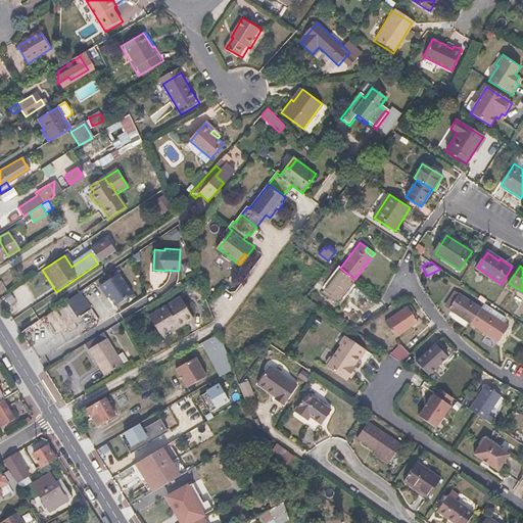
[(354,279),(340,268),(324,289),(338,300),(354,279)]
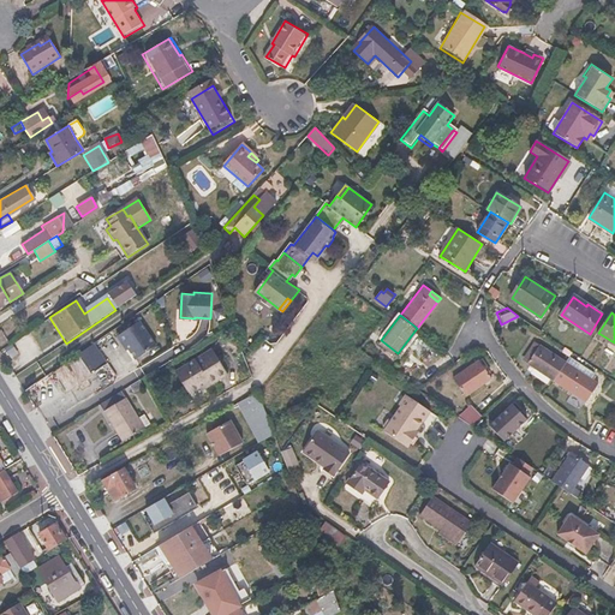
[(133,326),(112,341),(118,350),(119,347),(124,353),(131,364),(151,351),(133,326)]
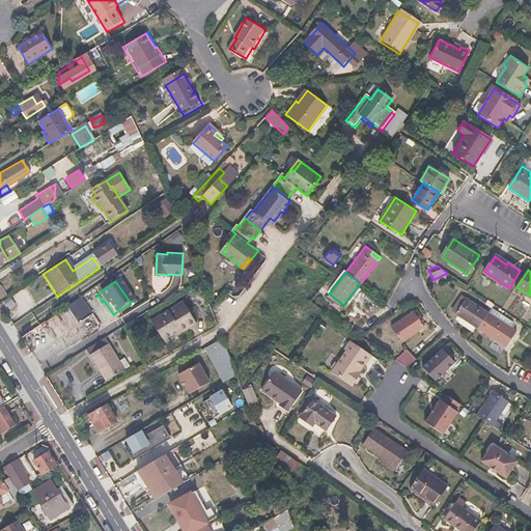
[(466,297),(460,294),(450,309),(455,313),(466,297)]
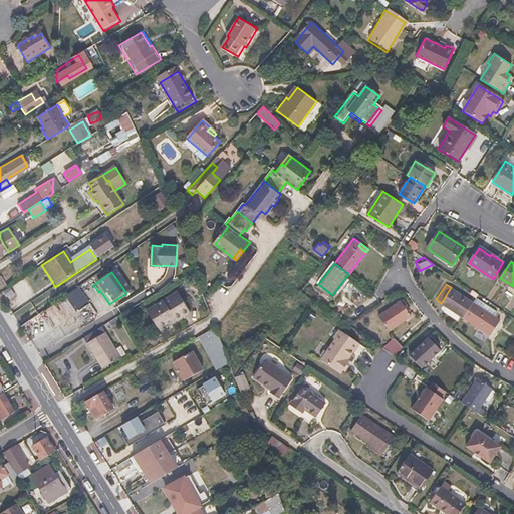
[(451,287),(441,303),(463,317),(473,302),(451,287)]
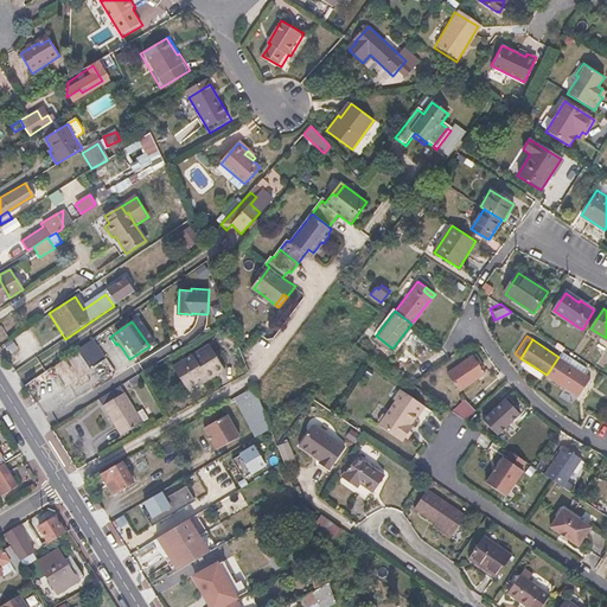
[(89,343),(57,364),(57,383),(62,390),(102,362),(89,343)]
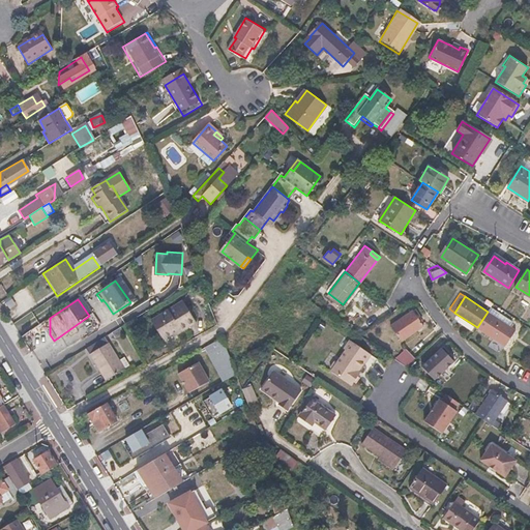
[(195,322),(181,300),(150,320),(162,339),(172,332),(179,328),(180,331),(195,322)]
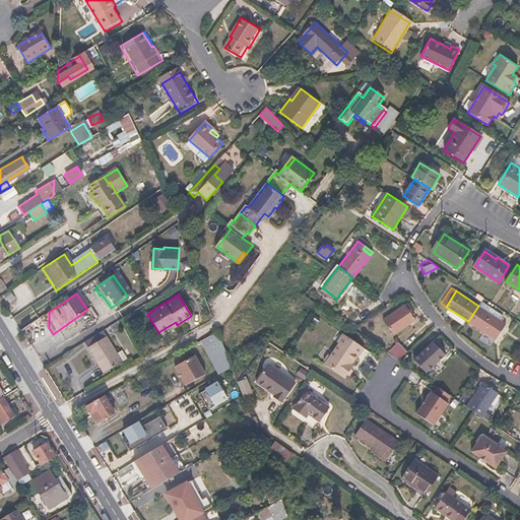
[(405,304),(382,319),(393,334),(415,318),(405,304)]
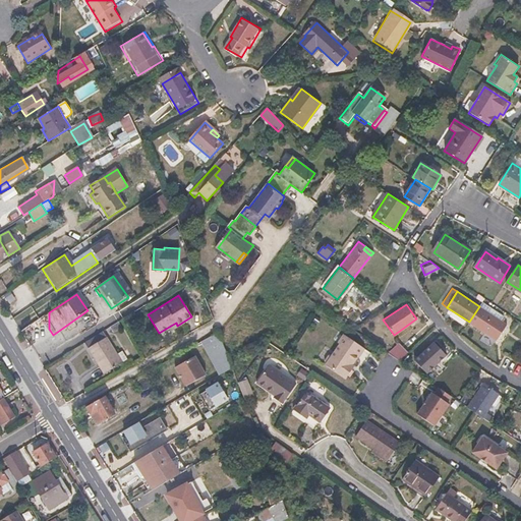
[(479,306),(469,322),(497,340),(507,325),(501,321),(504,315),(491,308),(489,310),(483,305),(481,307),(479,306)]
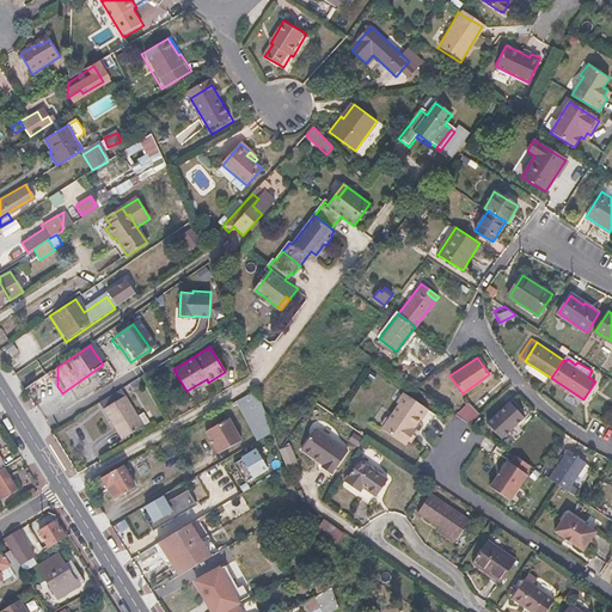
[(122,389),(102,402),(126,439),(147,424),(128,395),(126,396),(122,389)]
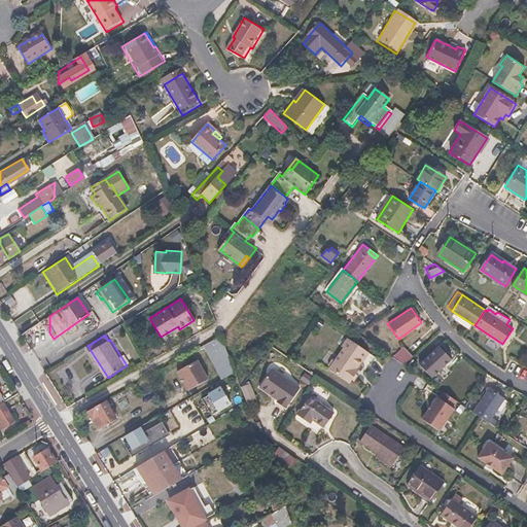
[(221,335),(204,345),(222,381),(237,374),(234,366),(233,365),(232,363),(232,361),(221,335)]
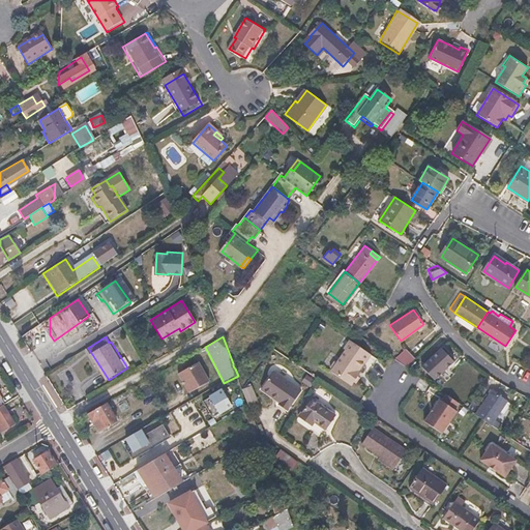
[(337,360),(334,361),(330,366),(331,370),(331,371),(351,384),(356,376),(355,375),(357,371),(363,361),(364,362),(370,354),(349,340),(344,348),(346,350),(337,360)]
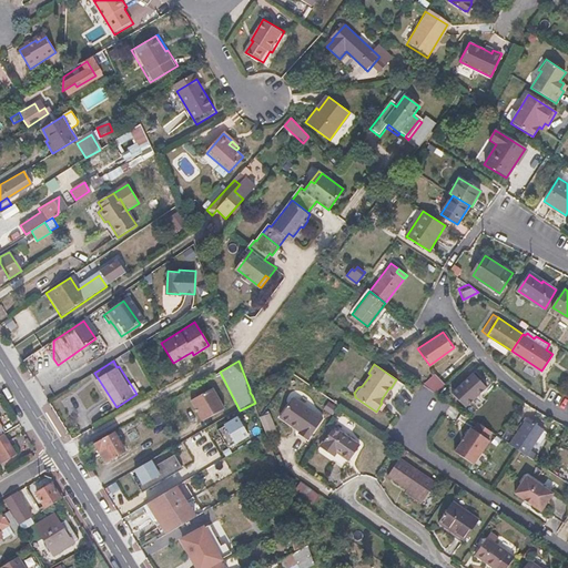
[(487,387),(473,373),(452,393),(465,407),(487,387)]
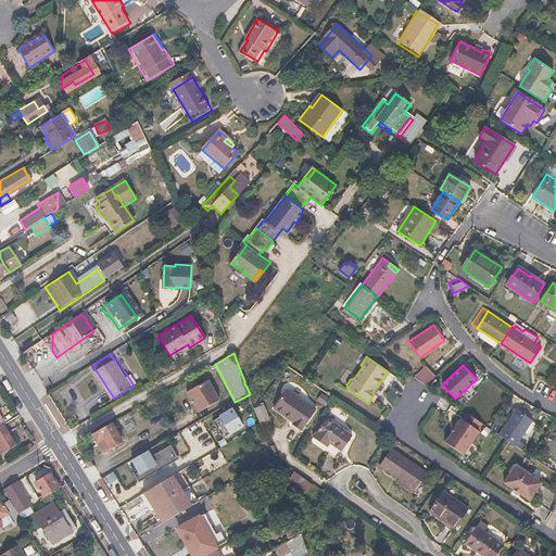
[(434,376),(425,366),(414,376),(426,384),(434,376)]
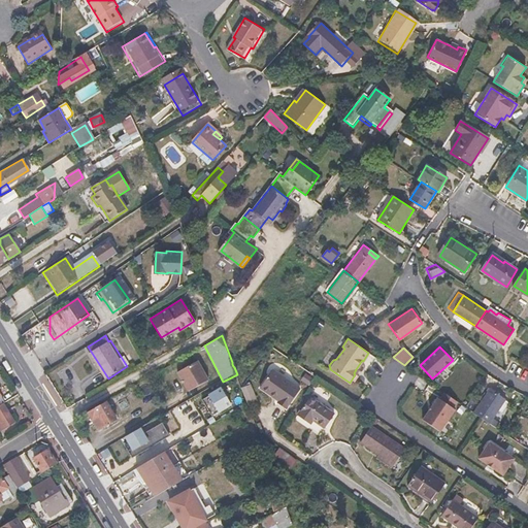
[(198,360),(178,371),(189,391),(209,378),(198,360)]
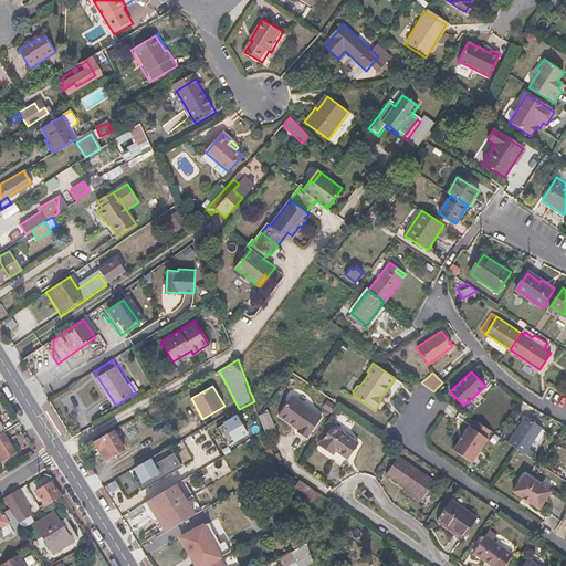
[(321,418),(290,399),(278,419),(289,426),(291,423),(301,429),(299,432),(297,435),(306,440),(321,418)]
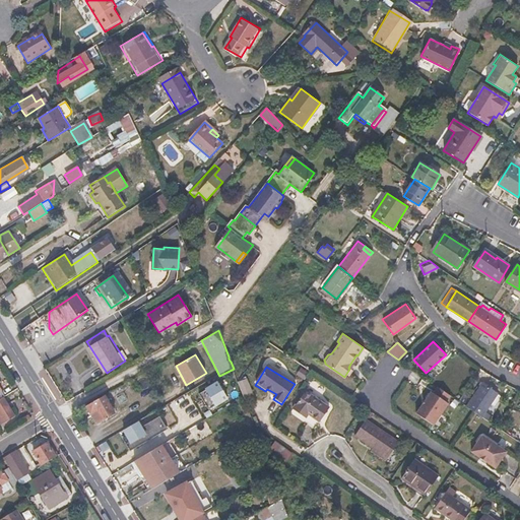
[(239,378),(238,380),(243,394),(251,390),(244,372),(239,378)]
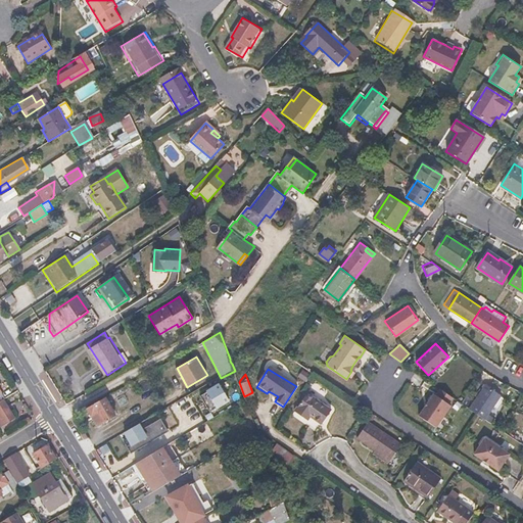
[(210,413),(230,401),(221,385),(201,396),(210,413)]
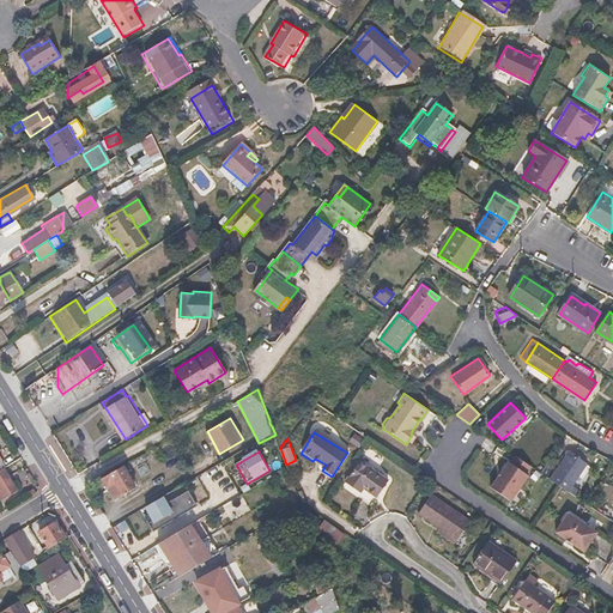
[(587,465),(570,453),(551,479),(557,484),(560,486),(564,480),(572,486),(587,465)]
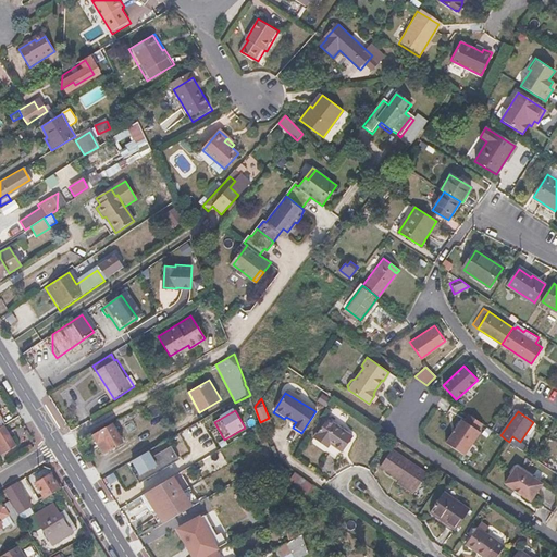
[(463,421),(461,419),(445,443),(463,456),(480,432),(477,430),(482,423),(468,413),(463,421)]
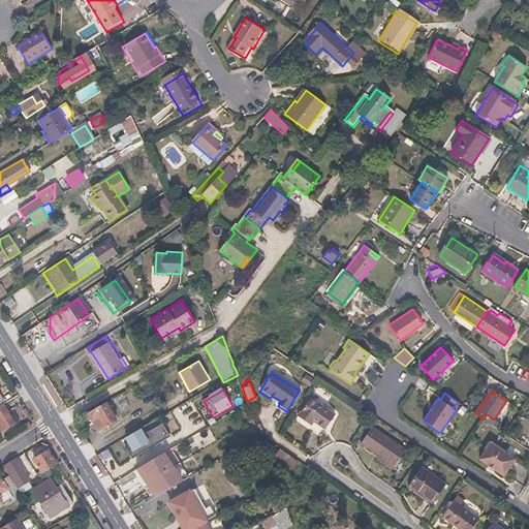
[(272,396),(270,398),(279,404),(281,401),(272,396)]
